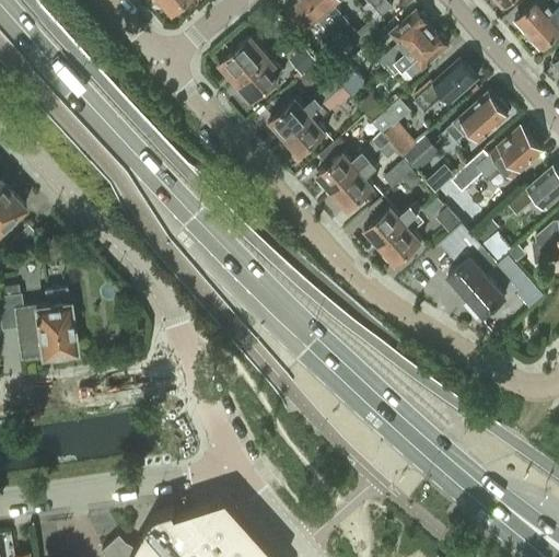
[(159,0),(172,14),(186,0),(159,0)]
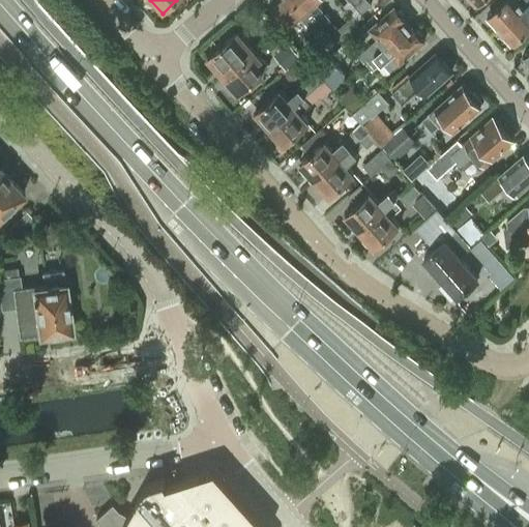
[(315,37),(321,31),(293,0),(271,0),(270,1),(270,4),(268,6),(289,29),(299,20),(315,37)]
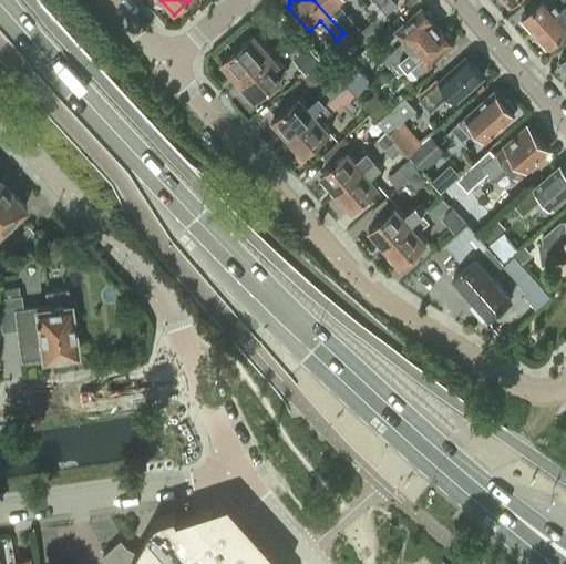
[(335,9),(345,0),(314,0),(343,33),(345,32),(351,27),(335,9)]
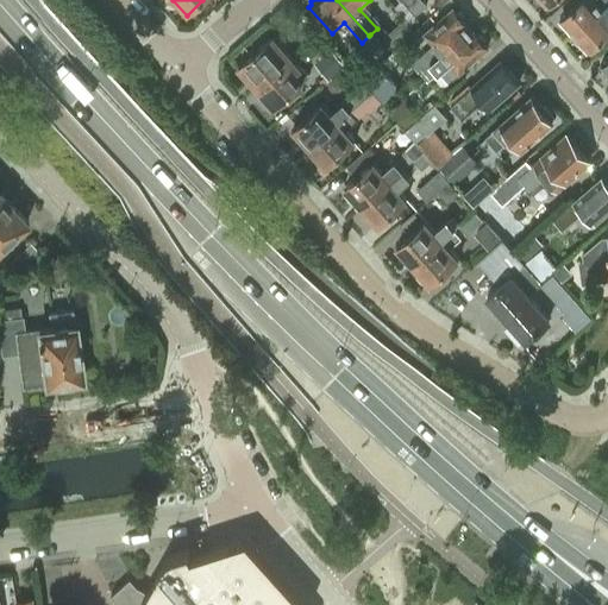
[(399,0),(401,2),(407,10),(412,14),(414,17),(426,6),(419,0),(399,0)]
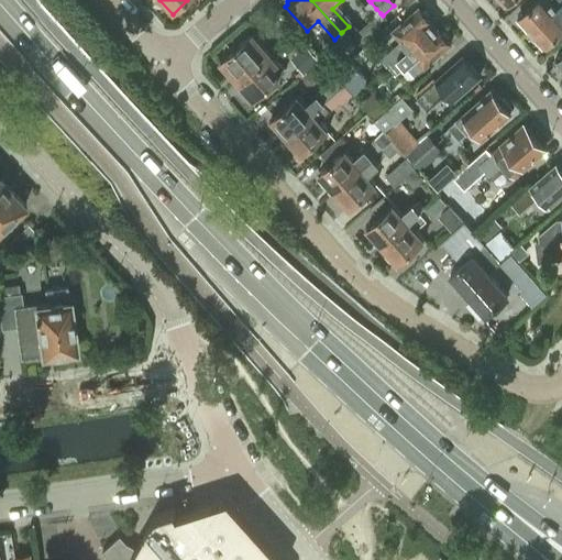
[(561,4),(561,0),(550,0),(547,3),(543,0),(539,0),(516,21),(528,35),(561,4)]
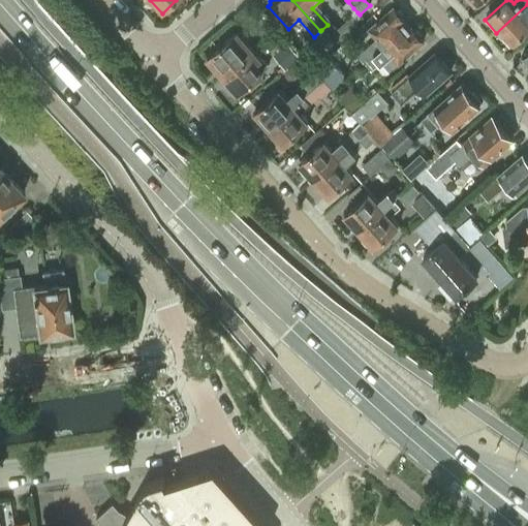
[(348,2),(341,7),(355,23),(360,20),(360,14),(358,12),(353,8),(348,2)]
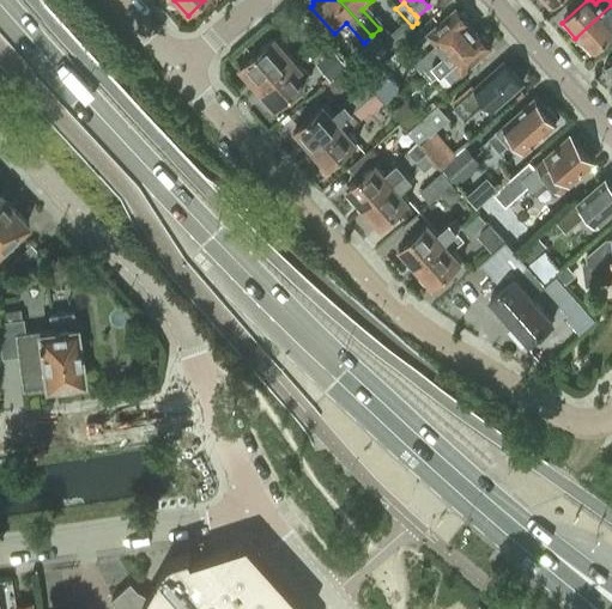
[(589,54),(611,34),(611,5),(575,38),(589,54)]
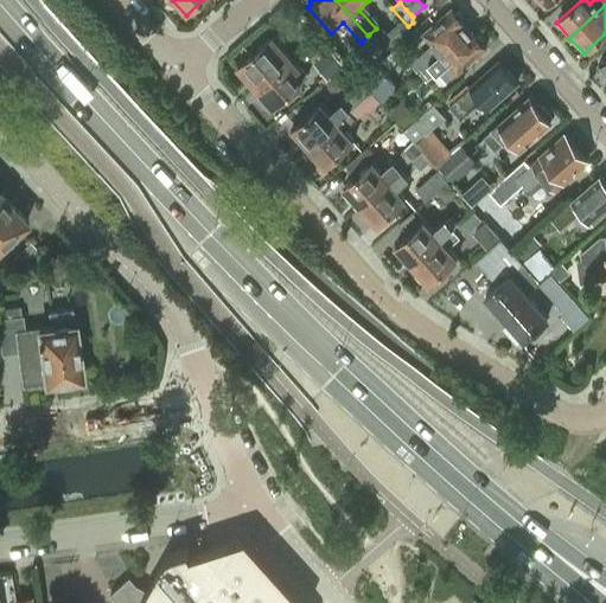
[(458,14),(453,14),(451,11),(422,36),(432,46),(409,66),(418,76),(469,31),(461,23),(461,19),(458,14)]
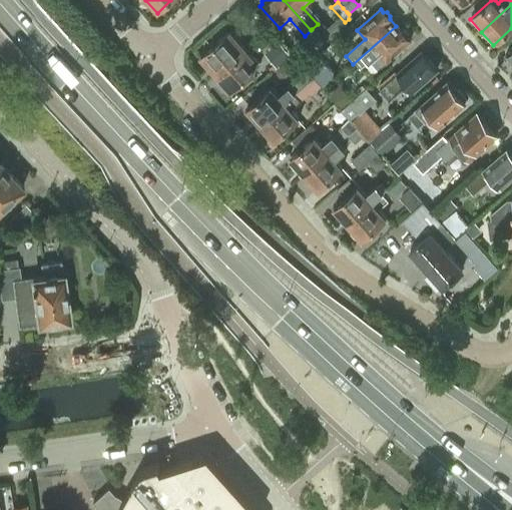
[(259,42),(269,33),(260,23),(249,31),(259,42)]
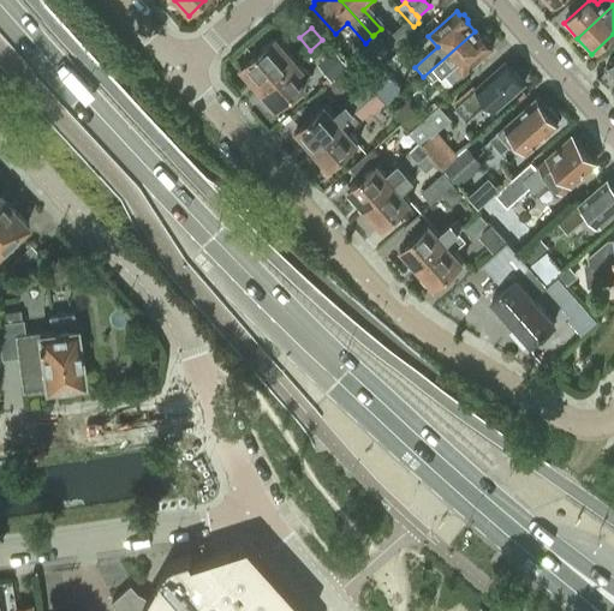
[(381,29),(374,35),(391,54),(398,47),(382,29),(381,29)]
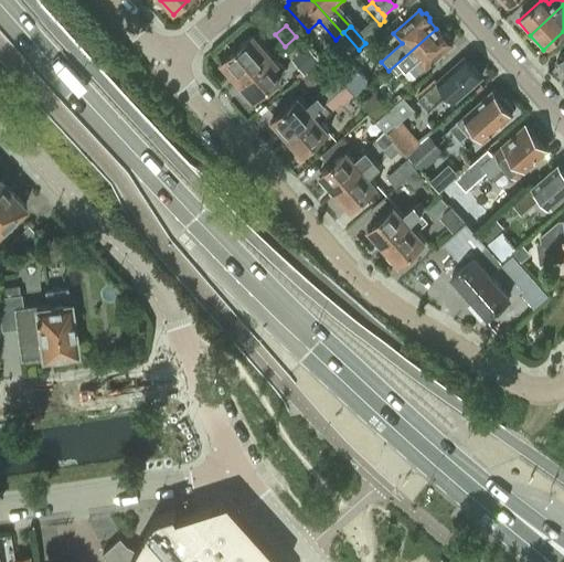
[(445,35),(442,35),(436,29),(389,71),(395,78),(416,60),(425,70),(451,46),(448,43),(448,40),(445,35)]
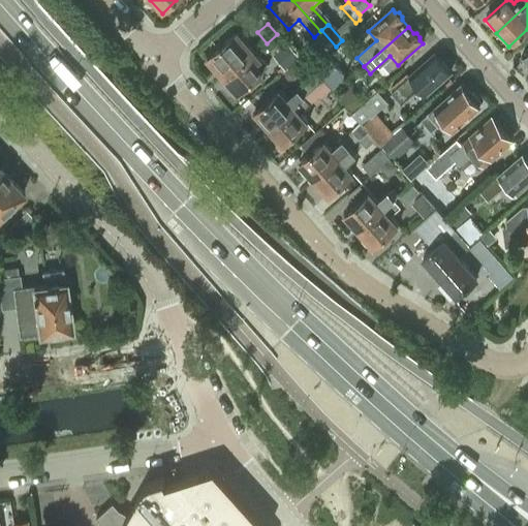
[(242,64),(254,54),(236,33),(206,60),(208,62),(207,65),(212,70),(215,70),(222,79),(241,62),(242,64)]
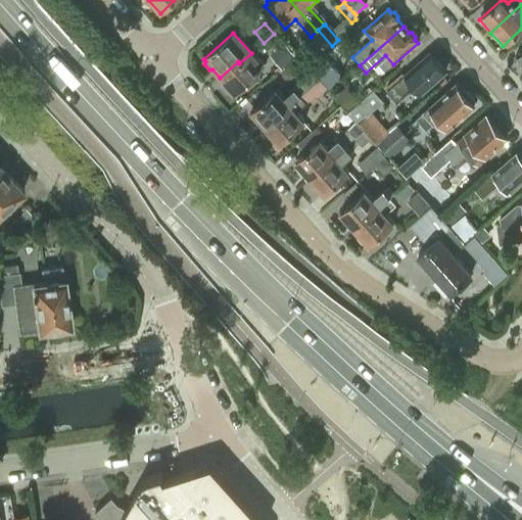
[(331,47),(327,43),(318,33),(311,40),(318,48),(311,54),(316,60),(331,47)]
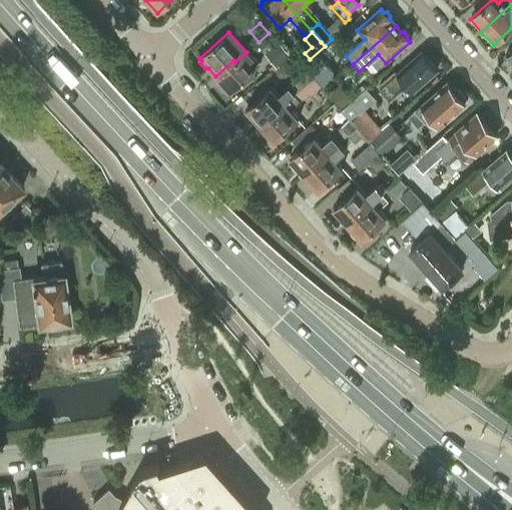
[(267,50),(276,42),(269,33),(259,42),(267,50)]
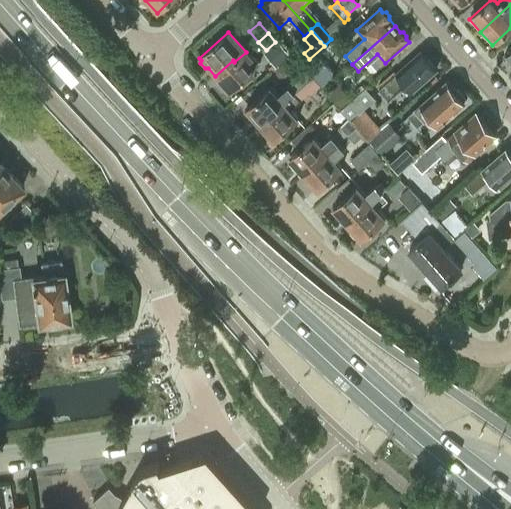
[(268,52),(279,66),(281,64),(289,58),(277,44),(268,52)]
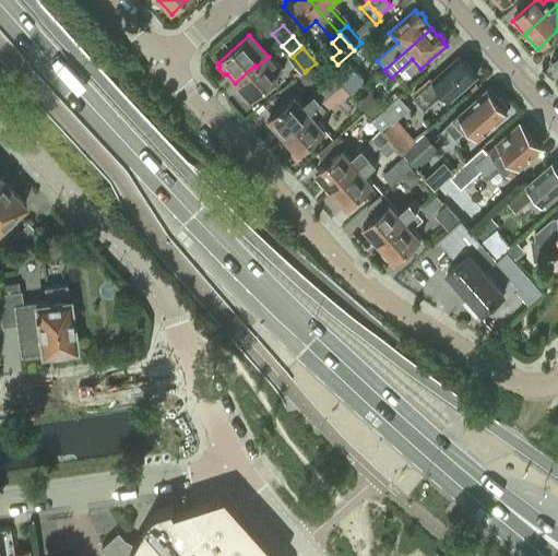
[(283,73),(275,64),(269,57),(256,68),(254,66),(235,83),(241,90),(240,93),(246,98),(249,98),(250,101),(276,78),(283,73)]
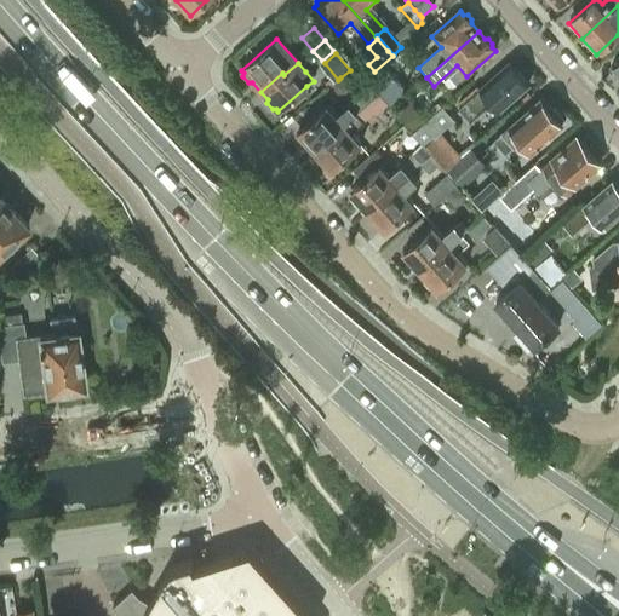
[(499,113),(527,87),(509,65),(459,109),(470,122),(491,103),(499,113)]
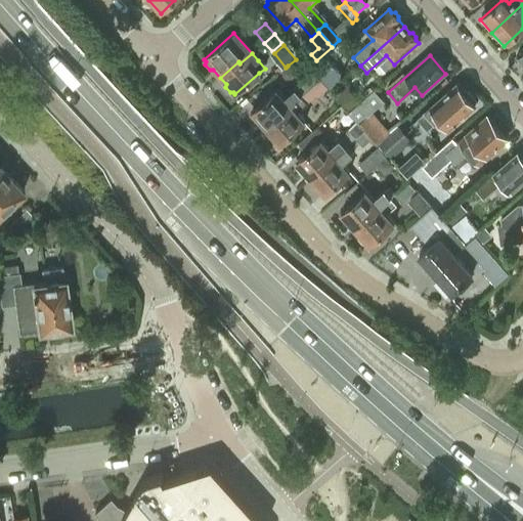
[(322,58),(309,70),(319,81),(330,93),(343,81),(322,58)]
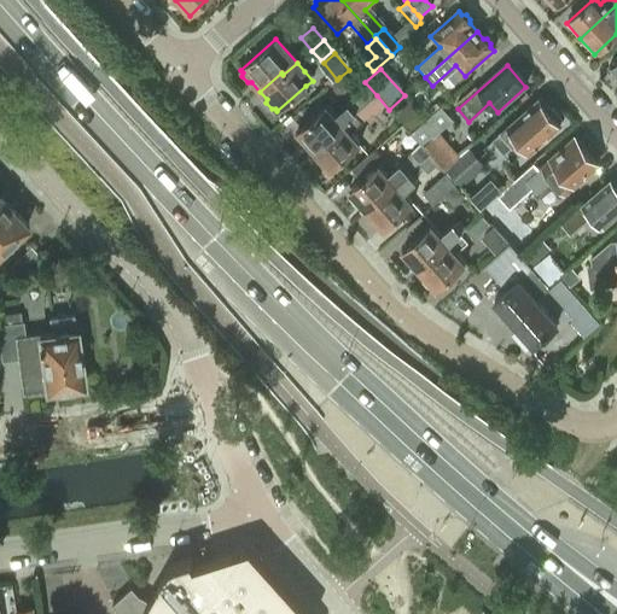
[(339,77),(337,80),(350,94),(361,85),(349,70),(339,77)]
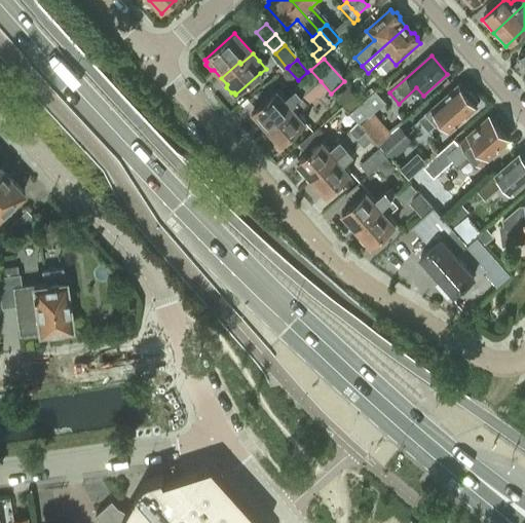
[(312,73),(294,89),(295,91),(301,99),(310,91),(310,90),(320,83),(321,82),(312,73)]
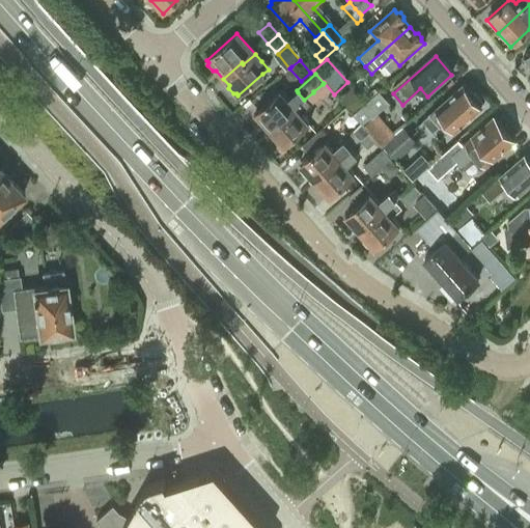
[(330,91),(323,84),(313,91),(314,91),(322,100),(330,91)]
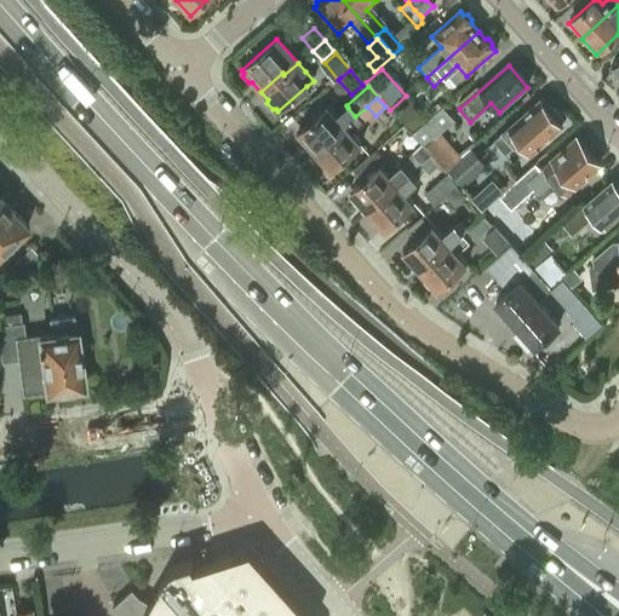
[(552,111),(550,114),(539,103),(493,144),(504,156),(520,142),(531,154),(561,127),(559,125),(562,121),(552,111)]
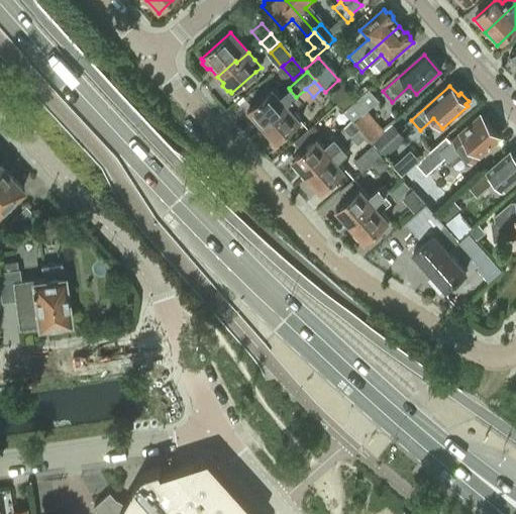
[(331,96),(344,111),(353,104),(340,88),(331,96)]
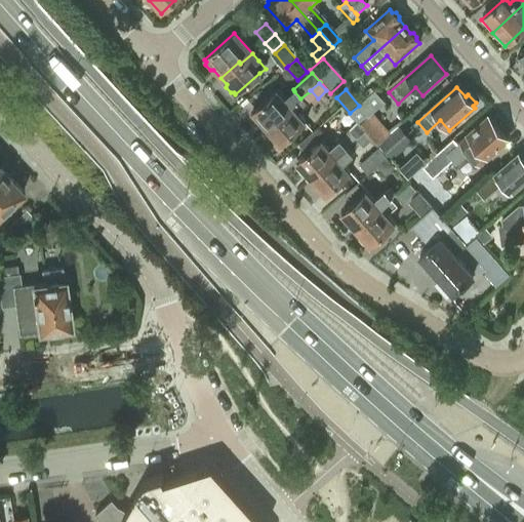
[(294,91),(284,101),(277,91),(251,113),(253,115),(252,118),(257,124),(260,123),(266,129),(300,98),(294,91)]
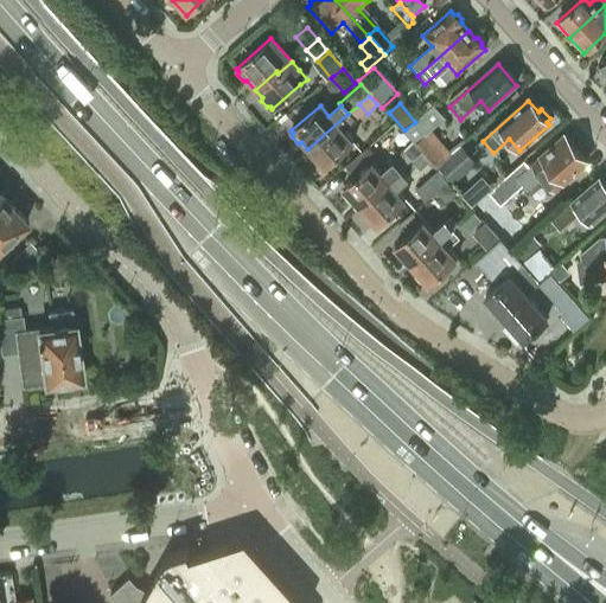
[(415,145),(444,120),(433,107),(415,122),(404,130),(403,132),(415,145)]
